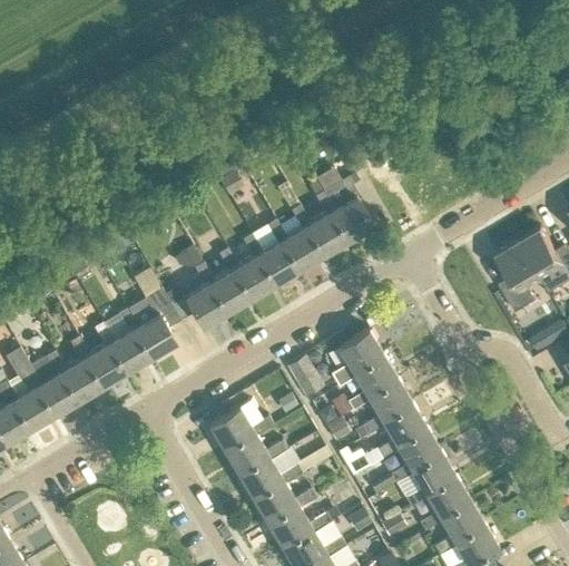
[(301,147),(311,142),(304,130),(294,136),(301,147)]
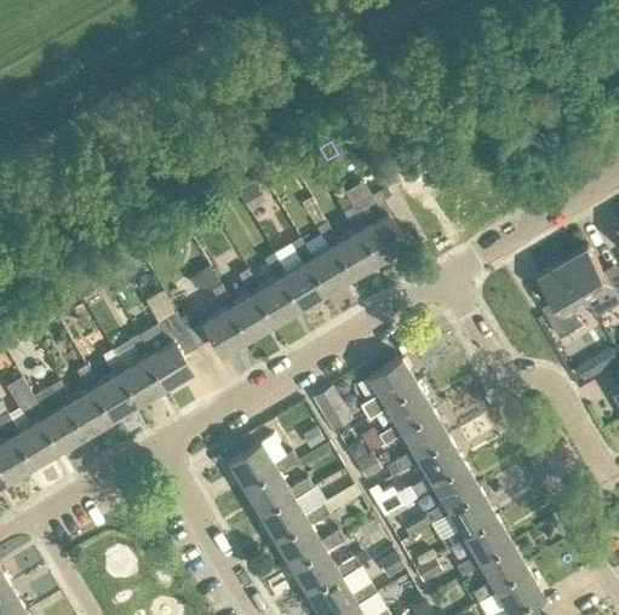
[(414,154),(403,160),(417,182),(428,176),(414,154)]
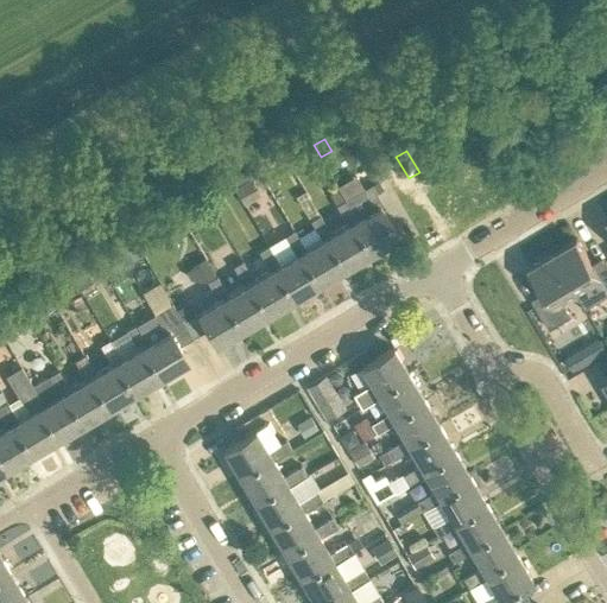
[(245,209),(260,200),(250,182),(234,191),(245,209)]
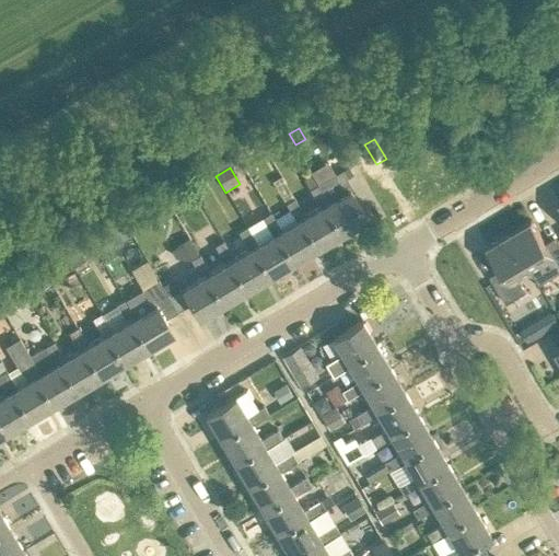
[(367,219),(349,192),(352,189),(341,172),(318,186),(328,203),(325,205),(342,234),(367,219)]
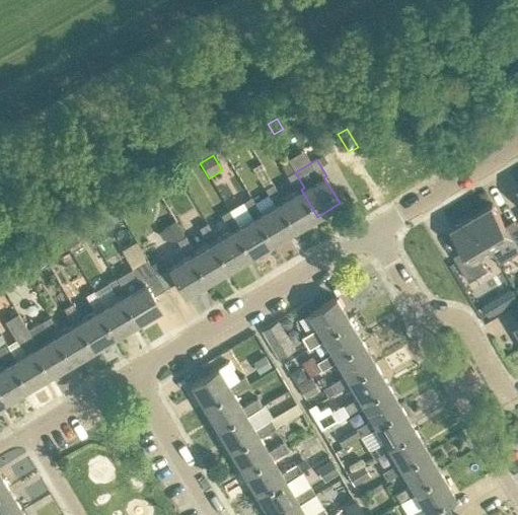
[(256,176),(262,186),(270,180),(265,172),(256,176)]
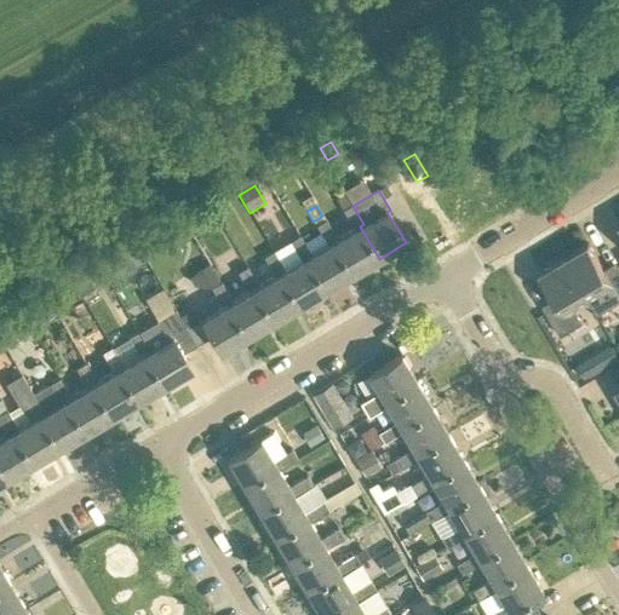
[(360,226),(364,224),(353,206),(343,212),(354,230),(337,240),(333,242),(353,275),(379,259),(360,226)]
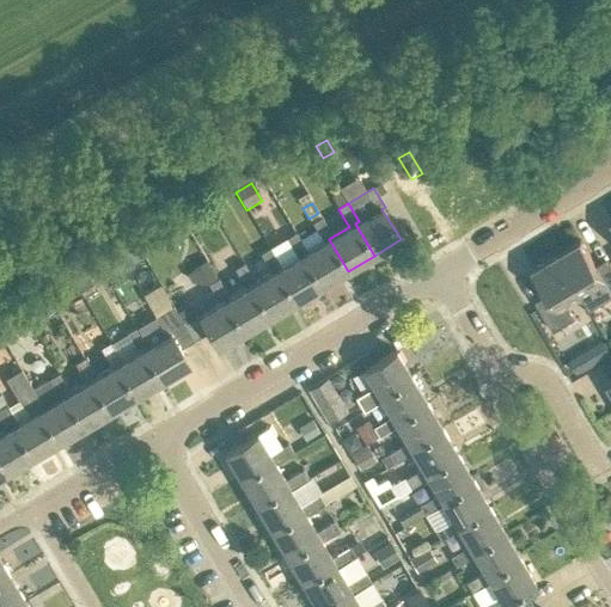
[(190,231),(202,224),(194,212),(182,219),(190,231)]
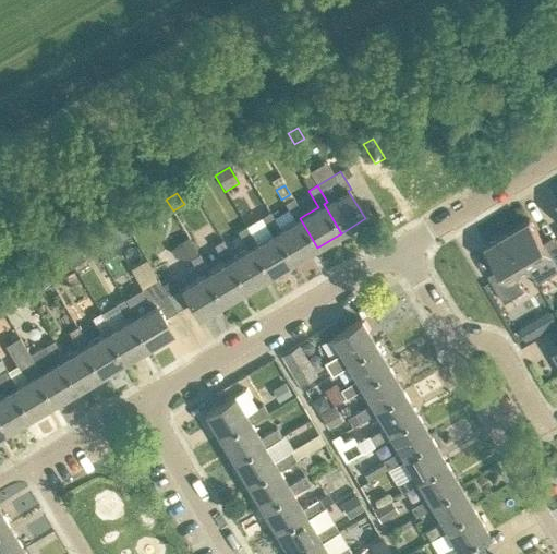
[(300,218),(303,216),(293,200),(285,205),(294,221),(280,230),(276,232),(293,262),(317,248),(300,218)]
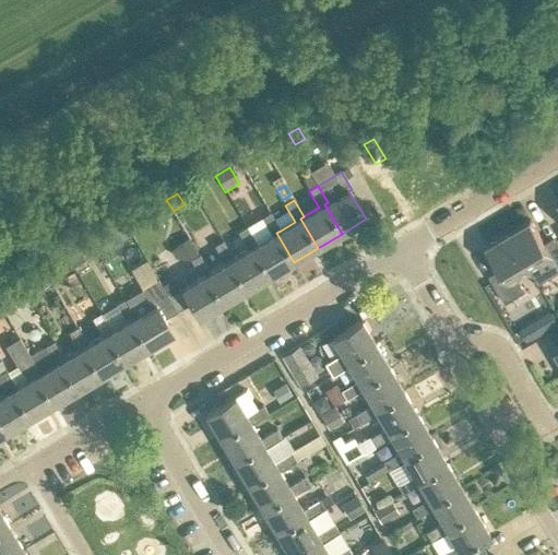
[(158,223),(171,215),(164,201),(150,210),(158,223)]
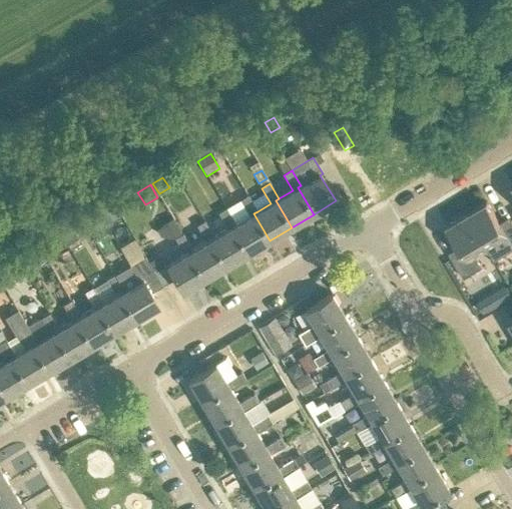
[(253,213),(258,211),(247,196),(239,201),(249,216),(235,224),(232,226),(248,253),(270,240),(253,213)]
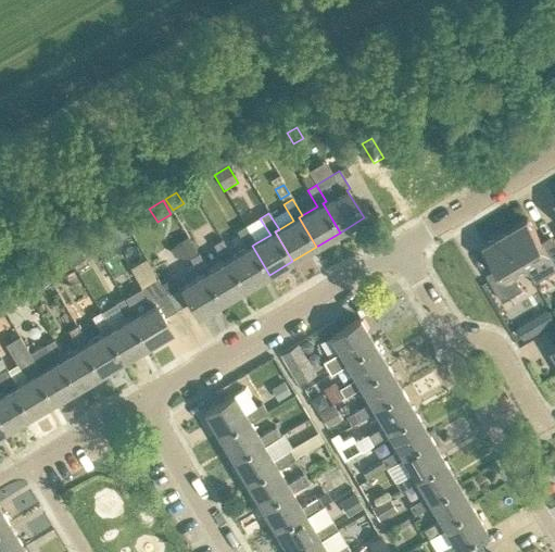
[(528,221),(506,234),(529,272),(530,271),(537,284),(549,276),(554,273),(554,241),(544,247),(528,221)]
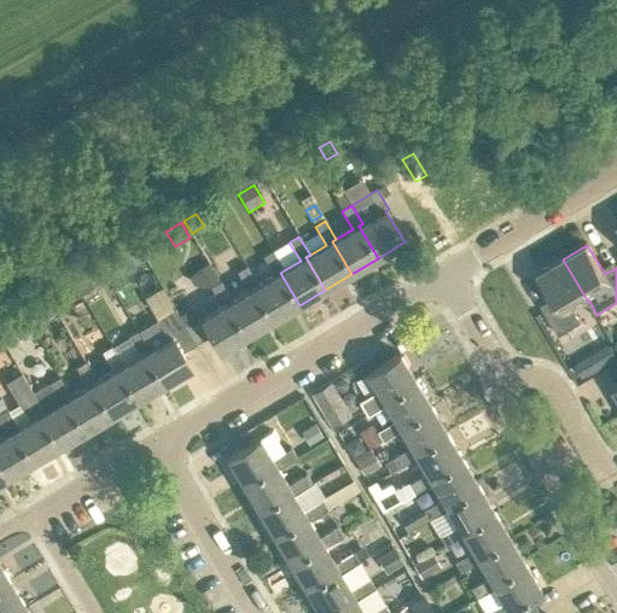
[(127,276),(146,264),(138,251),(118,263),(127,276)]
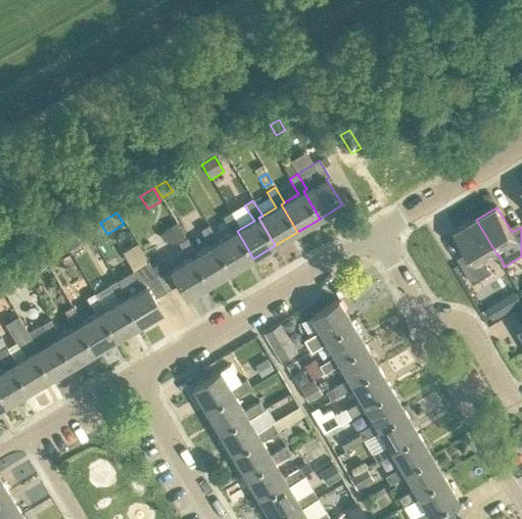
[(237,231),(240,229),(231,214),(223,219),(232,234),(218,242),(215,244),(231,272),(253,258),(237,231)]
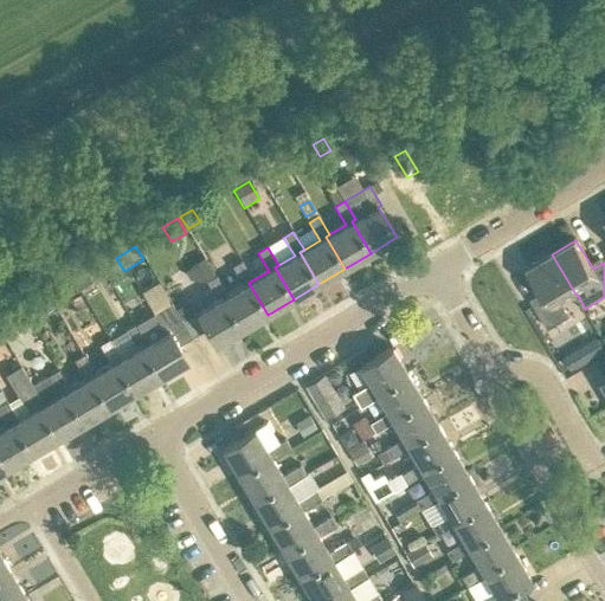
[(577,296),(552,254),(528,269),(545,298),(533,305),(548,331),(571,317),(562,304),(577,296)]
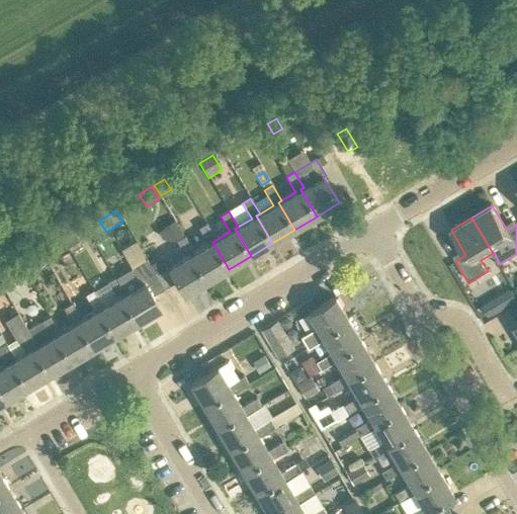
[(176,243),(184,238),(175,222),(167,227),(176,243)]
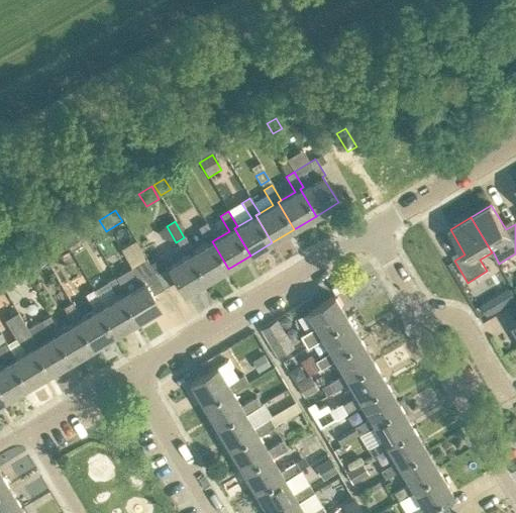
[(212,241),(215,239),(206,224),(198,229),(207,244),(194,252),(191,254),(206,282),(228,269),(212,241)]
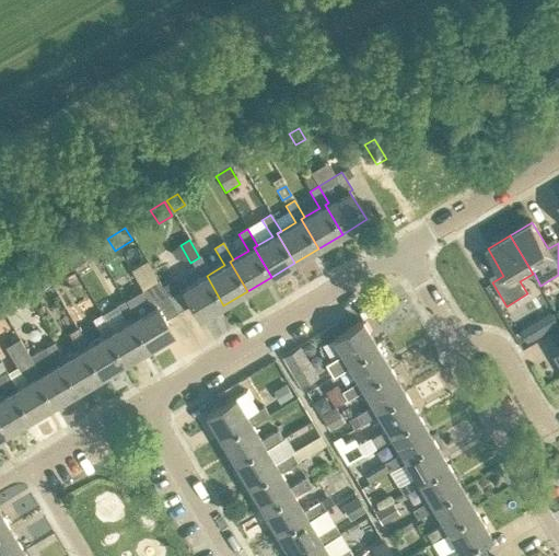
[(74,270),(84,264),(79,253),(68,259),(74,270)]
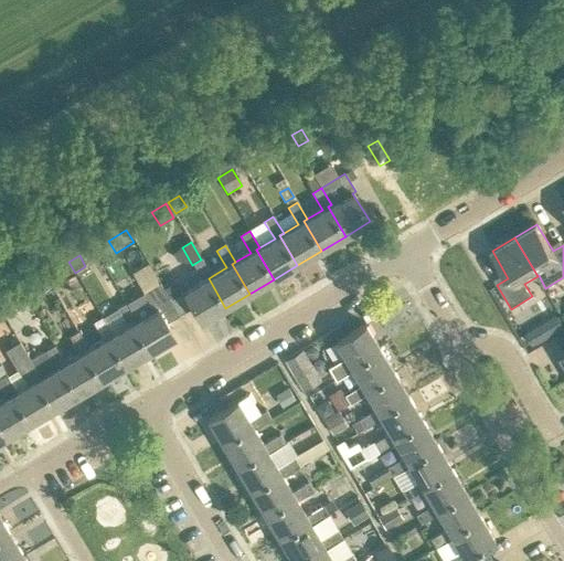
[(209,278),(212,276),(201,260),(192,265),(203,282),(171,300),(187,327),(199,319),(201,323),(225,308),(209,278)]
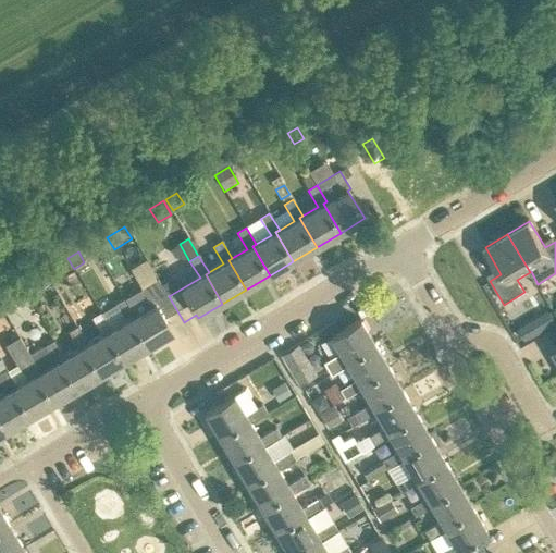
[(56,278),(68,270),(62,260),(50,268),(56,278)]
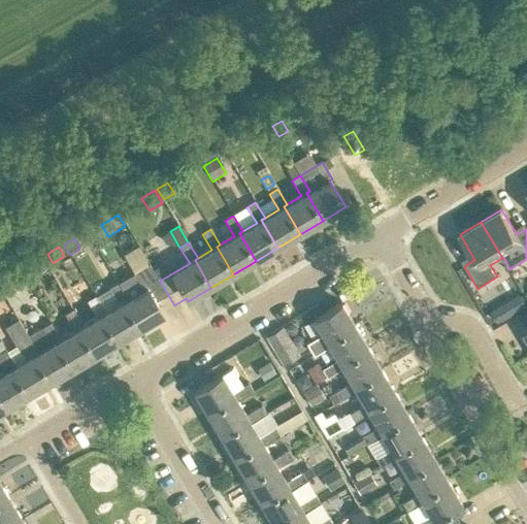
[(36,276),(48,268),(41,258),(29,265),(36,276)]
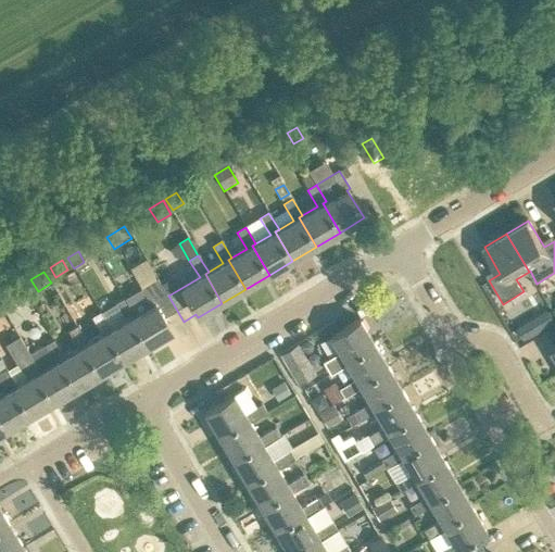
[(158,280),(139,290),(149,308),(134,316),(130,318),(148,348),(172,333),(164,320),(176,312),(158,280)]
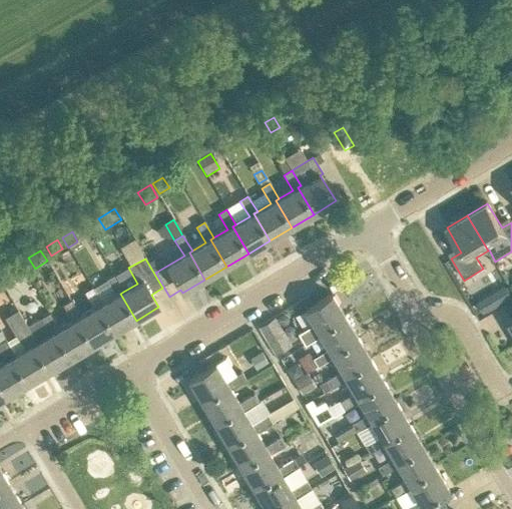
[(120,294),(123,292),(114,277),(106,281),(115,297),(102,305),(98,307),(114,334),(136,321),(120,294)]
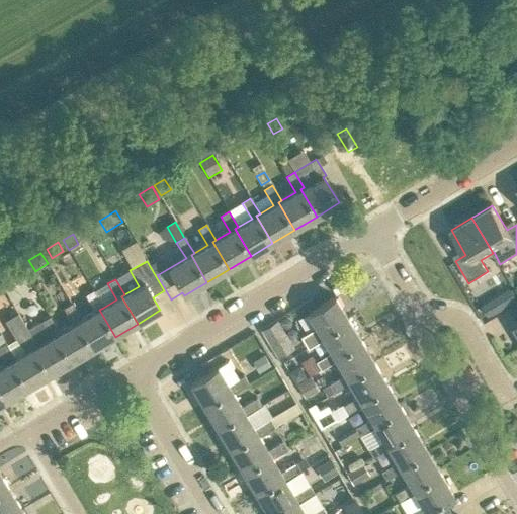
[(489,319),(516,304),(516,301),(512,291),(483,308),(489,319)]
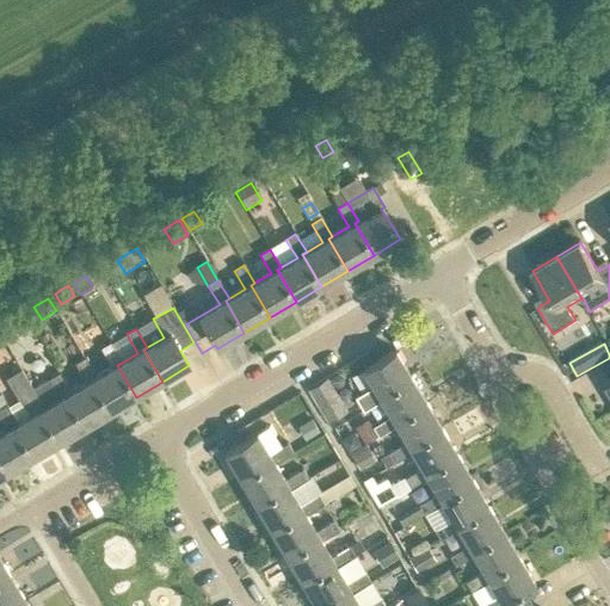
[(117,365),(122,363),(110,345),(102,350),(112,369),(96,378),(92,381),(111,413),(136,397),(117,365)]
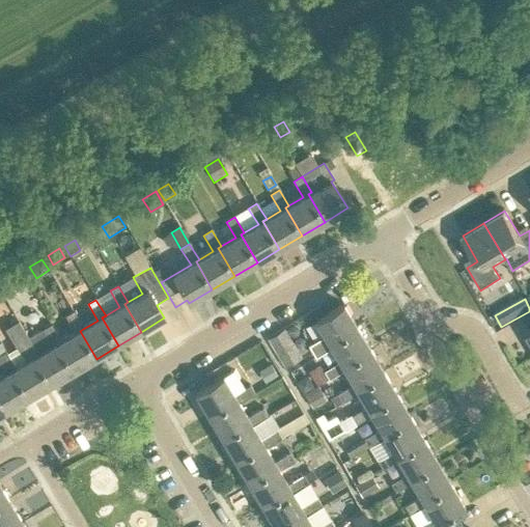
[(356,330),(342,307),(315,323),(324,337),(308,347),(315,358),(331,349),(329,345),(356,330)]
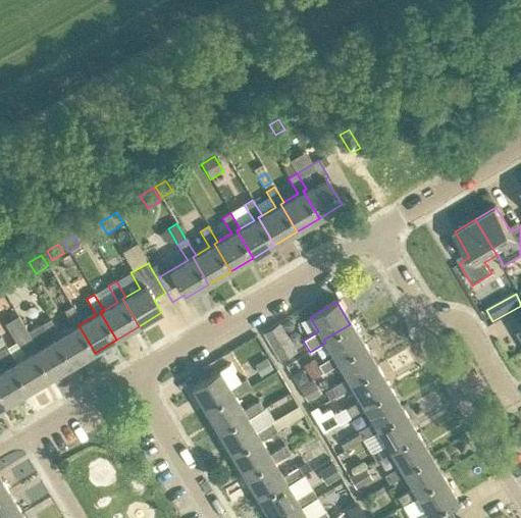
[(79,325),(82,323),(72,308),(64,312),(73,328),(59,337),(56,339),(72,366),(95,353),(79,325)]
